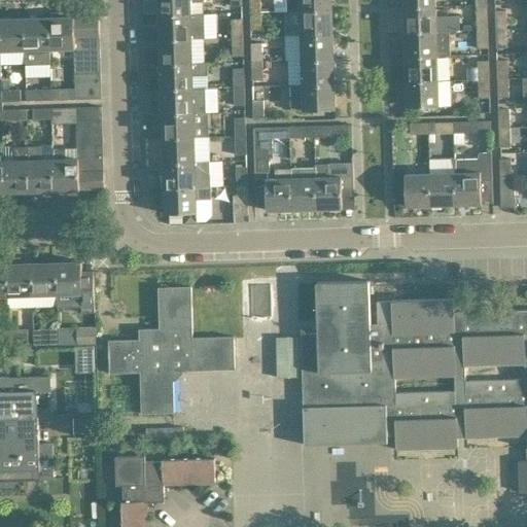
[(203,1),(203,0),(159,0),(160,14),(191,13),(190,1),(203,1)]
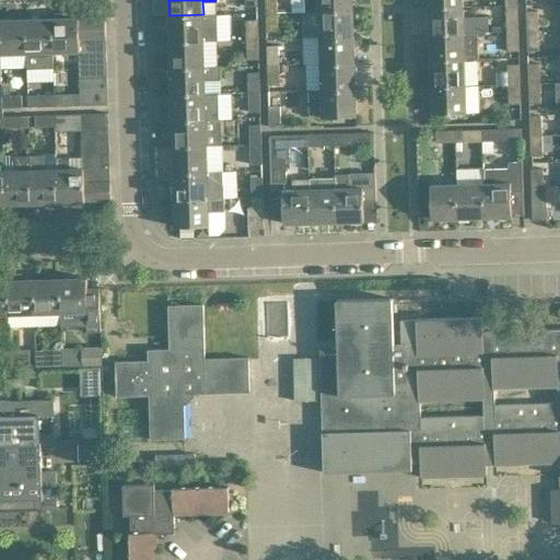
[(276,0),(265,0),(266,12),(276,12),(276,0)]
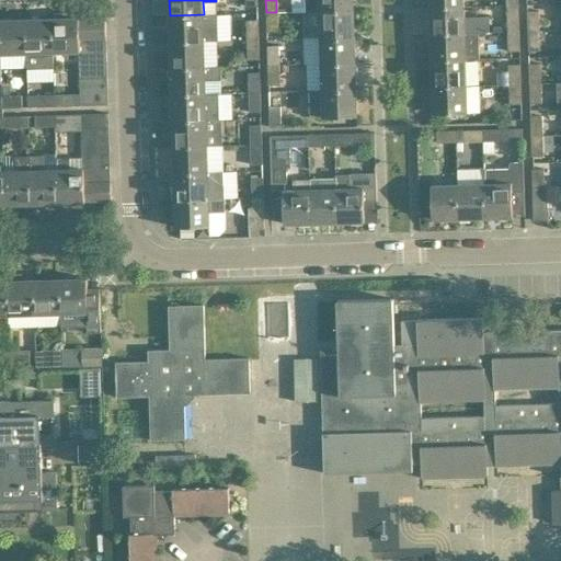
[(353,10),(353,0),(305,0),(306,11),(319,10),(319,11),(353,10)]
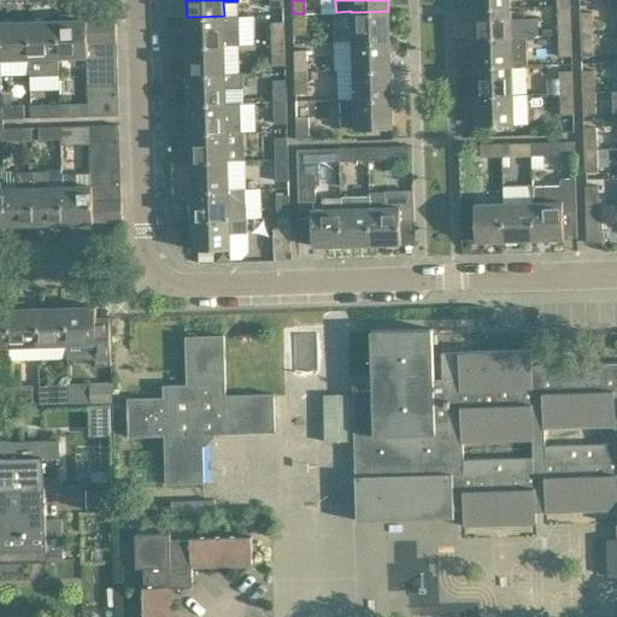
[(511,36),(510,7),(472,9),(474,37),(511,36)]
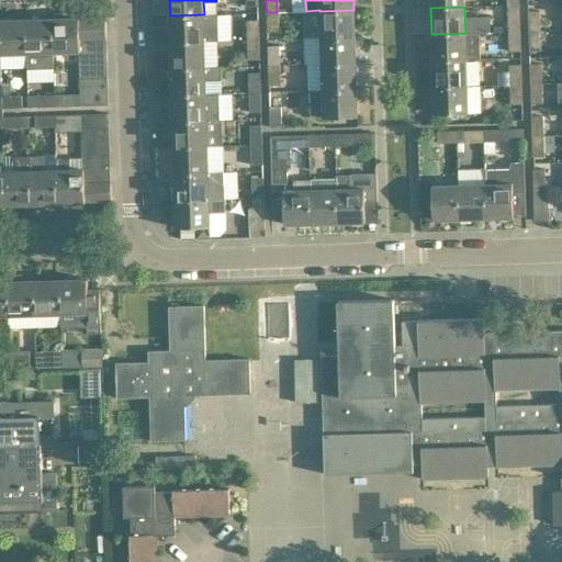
[(355,36),(353,10),(319,11),(321,37),(355,36)]
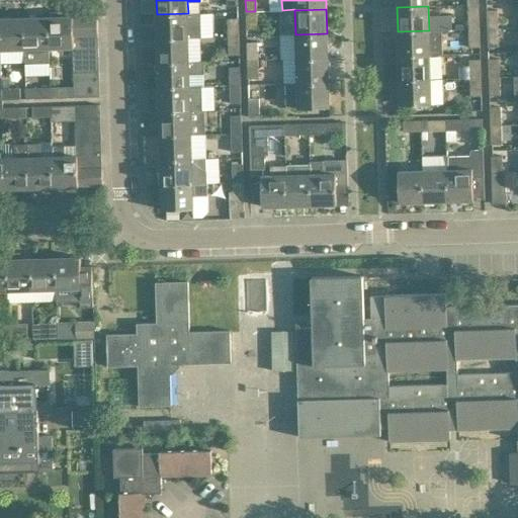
[(480,27),(479,10),(467,10),(468,28),(480,27)]
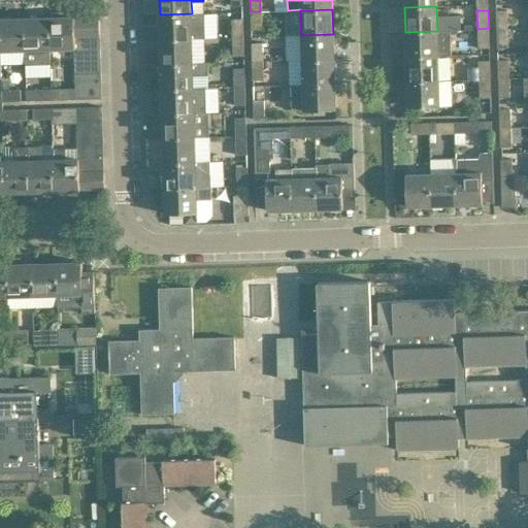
[(496,10),(496,29),(507,29),(506,10),(496,10)]
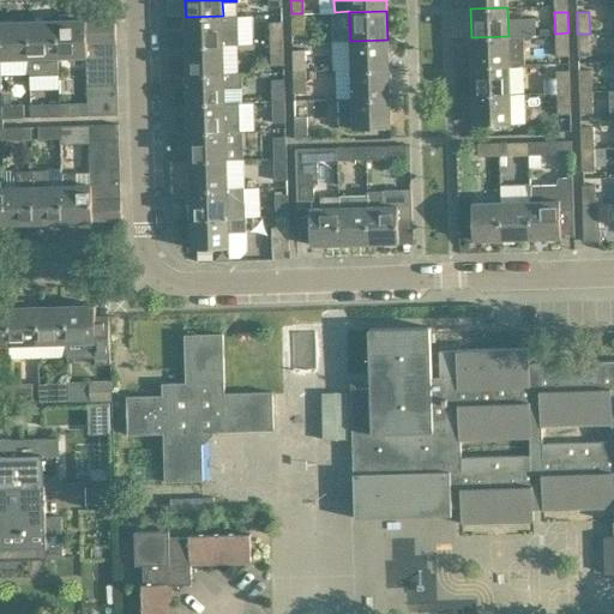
[(304,35),(302,13),(292,13),(292,35),(304,35)]
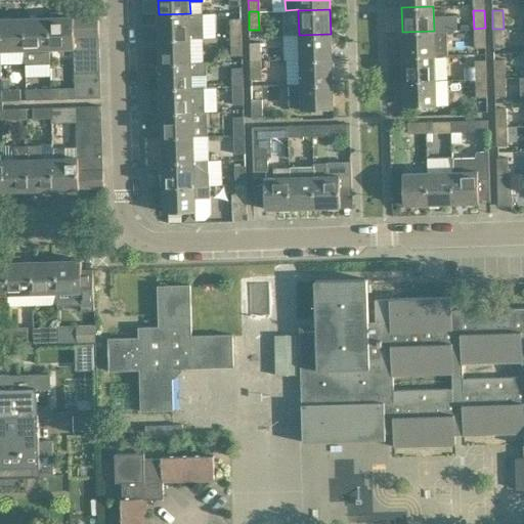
[(49,17),(50,48),(75,47),(75,35),(99,35),(98,15),(75,16),(61,16),(61,12),(50,12),(51,17),(49,17)]
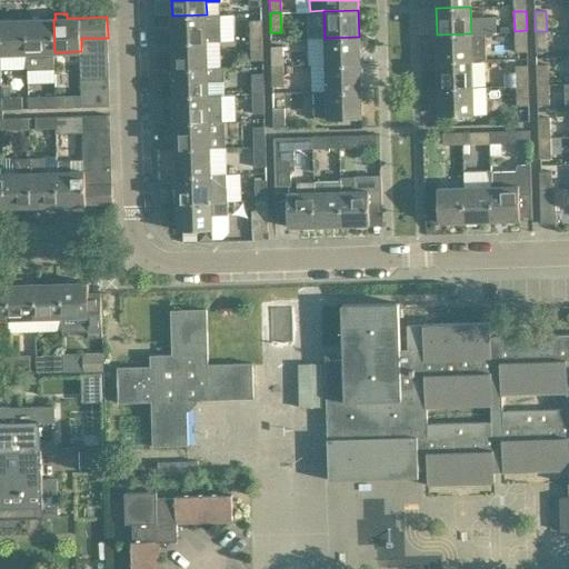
[(220,41),(220,15),(207,15),(172,16),(173,42),(208,41),(220,41)]
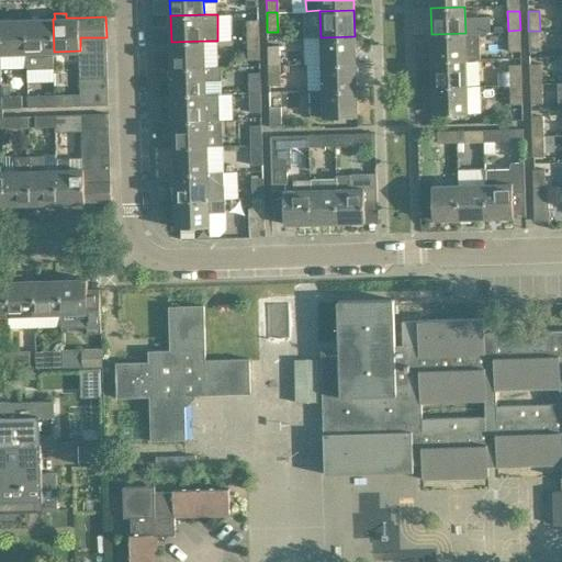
[(27,53),(26,19),(0,20),(0,35),(1,54),(27,53)]
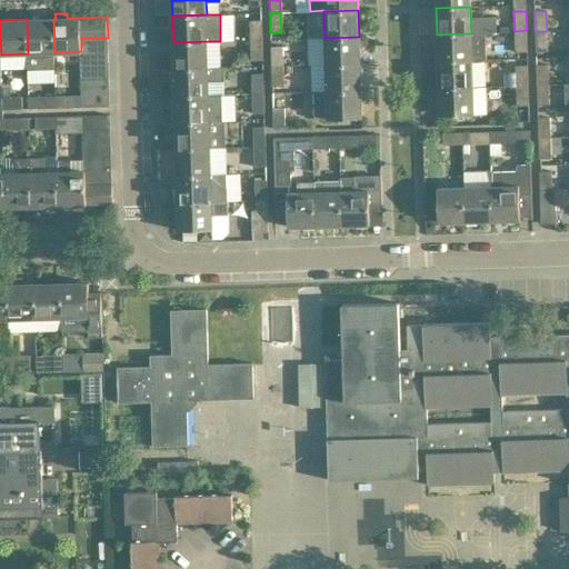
[(55,52),(53,19),(27,19),(28,53),(28,68),(28,69),(55,68),(55,58),(55,52)]
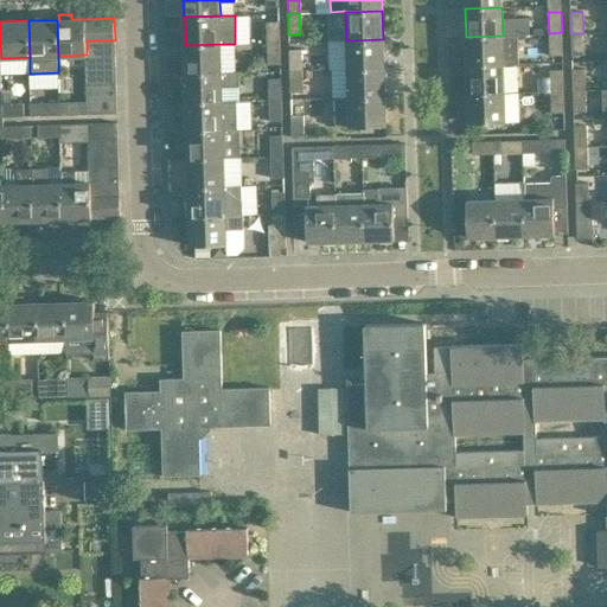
[(279,21),(267,23),(268,43),(280,43),(279,21)]
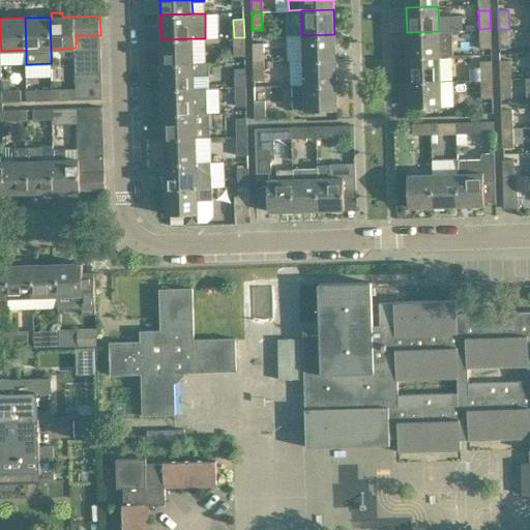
[(491,47),(491,28),(479,29),(480,48),(491,47)]
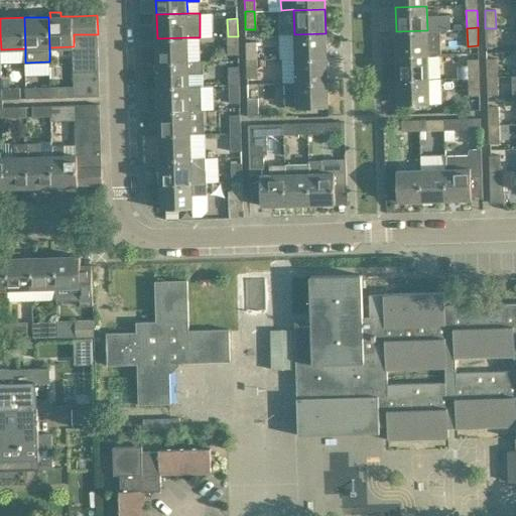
[(496,46),(496,28),(485,28),(486,46),(496,46)]
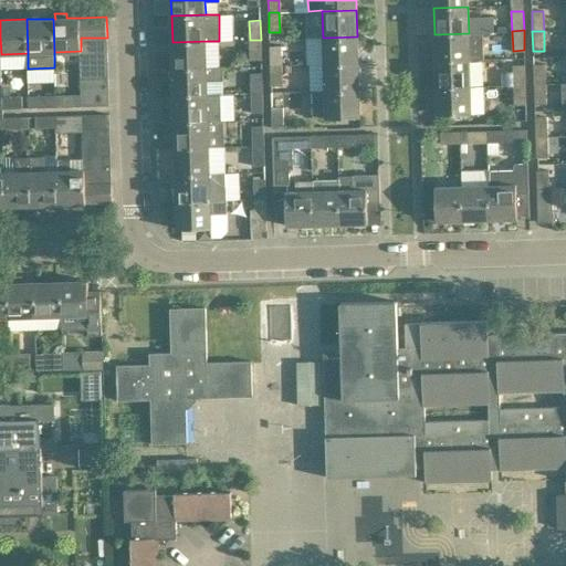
[(483,32),(469,33),(435,34),(436,61),(470,60),(484,59),(483,32)]
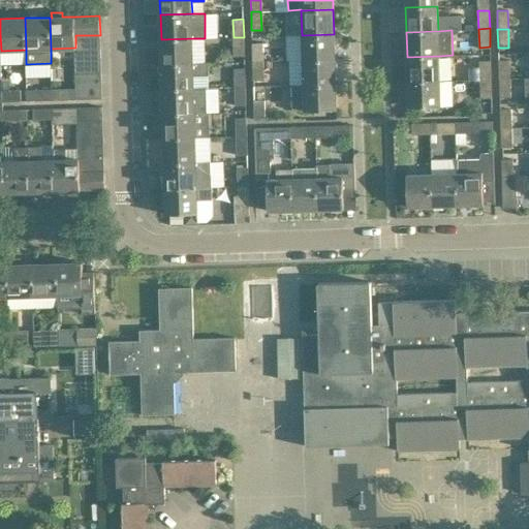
[(335,60),(334,34),(302,35),(303,61),(335,60)]
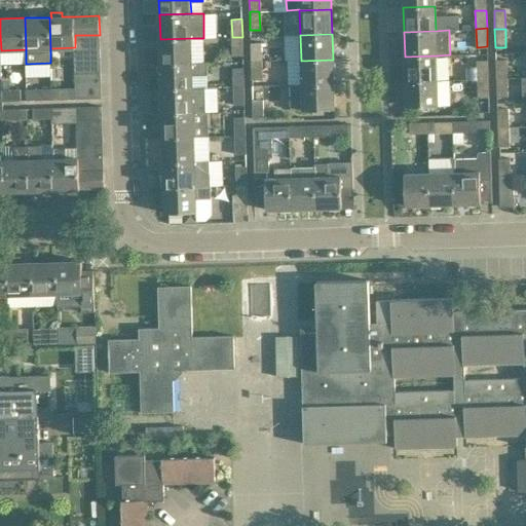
[(100,47),(100,35),(75,35),(75,47),(100,47)]
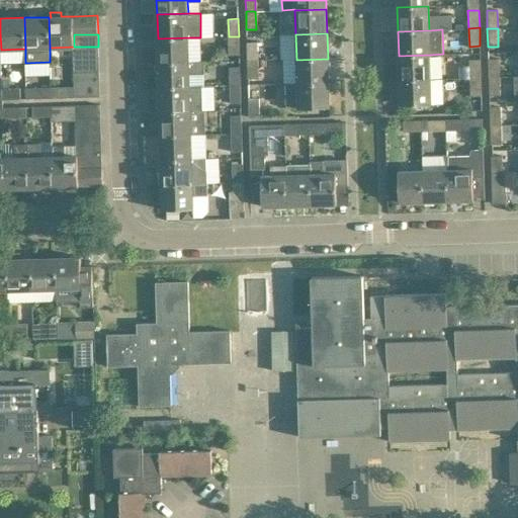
[(240,55),(239,36),(229,36),(229,55),(240,55)]
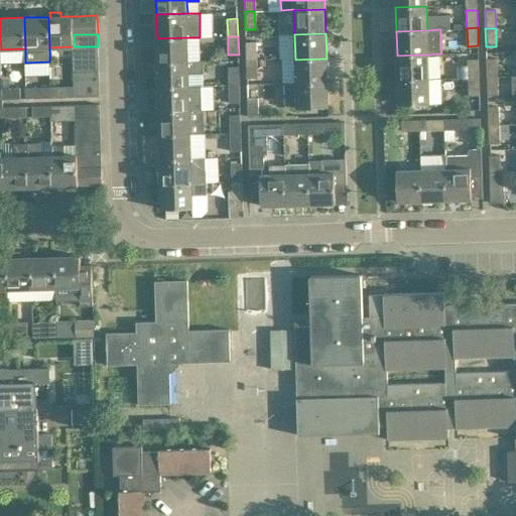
[(188,61),(188,37),(157,38),(157,63),(188,62),(188,61)]
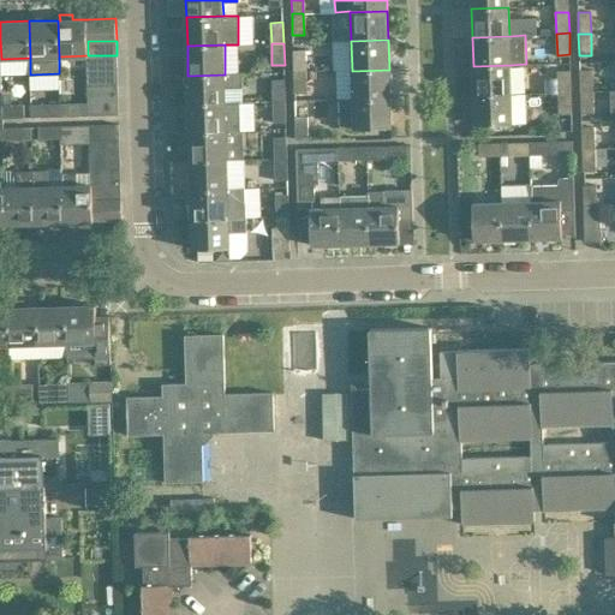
[(305,49),(293,51),(293,72),(305,72),(305,49)]
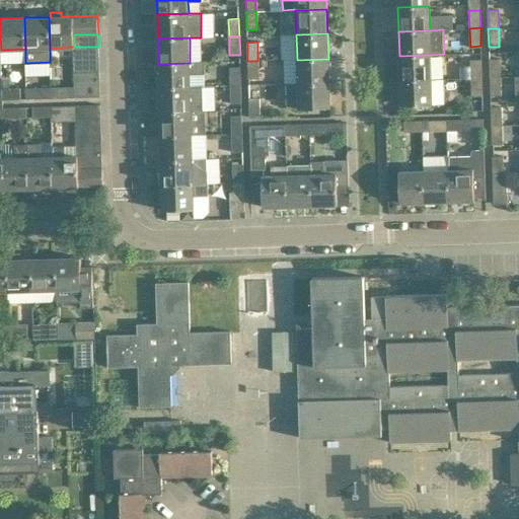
[(99,59),(98,47),(74,47),(74,59),(99,59)]
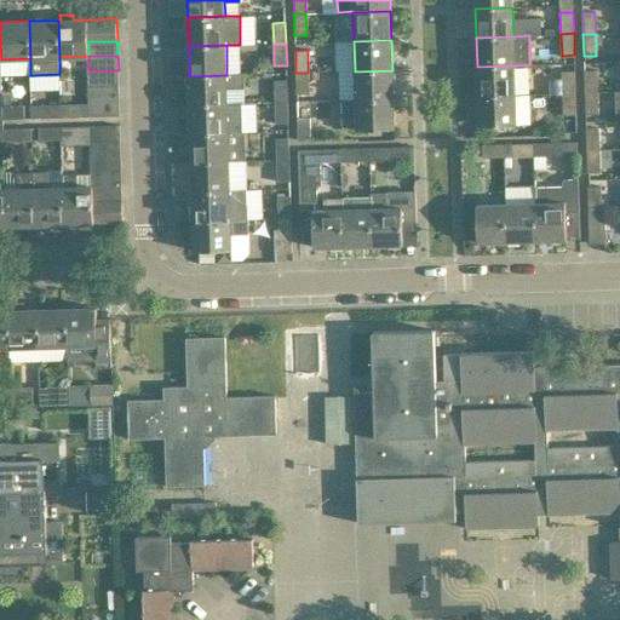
[(516,95),(515,65),(477,67),(477,96),(516,95)]
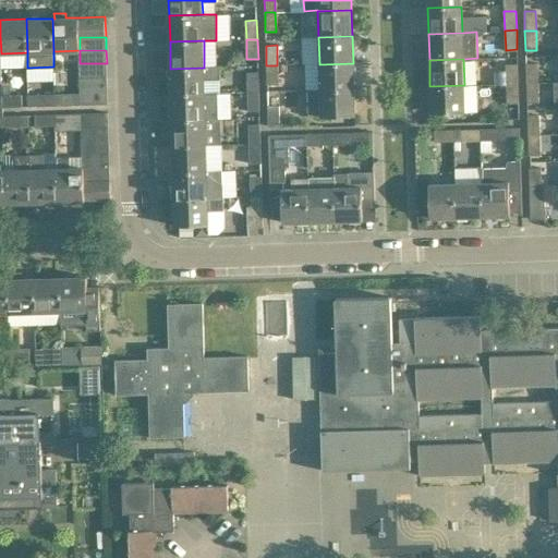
[(107,75),(107,63),(80,63),(81,76),(107,75)]
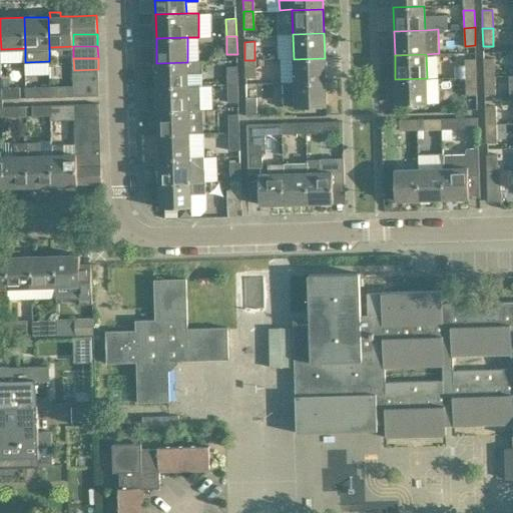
[(326,81),(325,58),(294,59),(294,82),(326,81)]
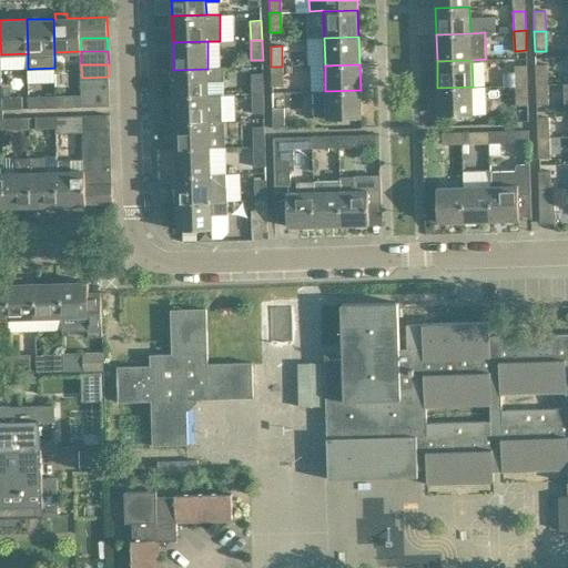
[(527,84),(527,64),(515,64),(515,84),(527,84)]
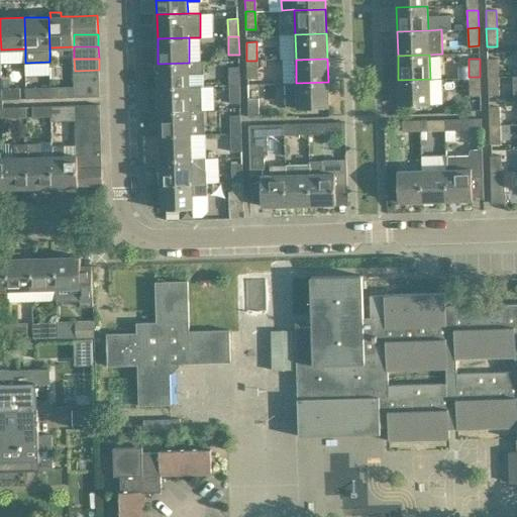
[(498,59),(487,60),(487,78),(498,77),(498,59)]
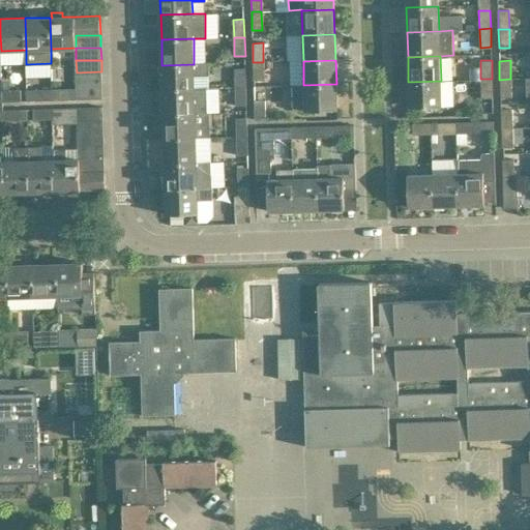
[(264,80),(263,62),(253,62),(254,81),(264,80)]
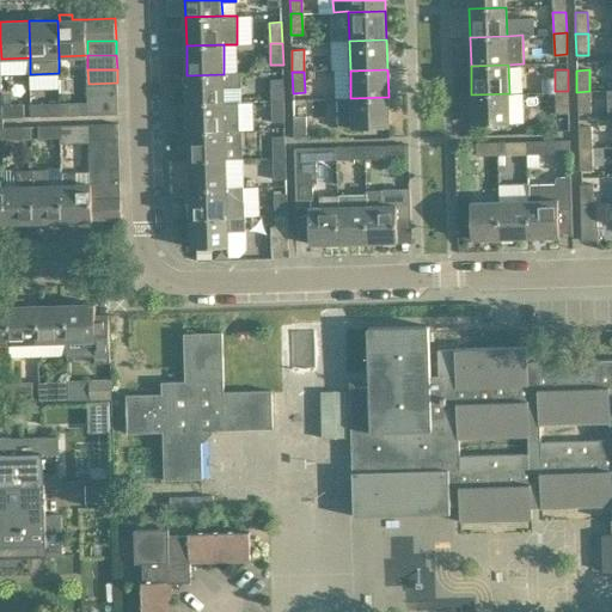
[(242,102),(240,73),(224,73),(224,74),(187,75),(188,103),(225,102),(239,102),(242,102)]
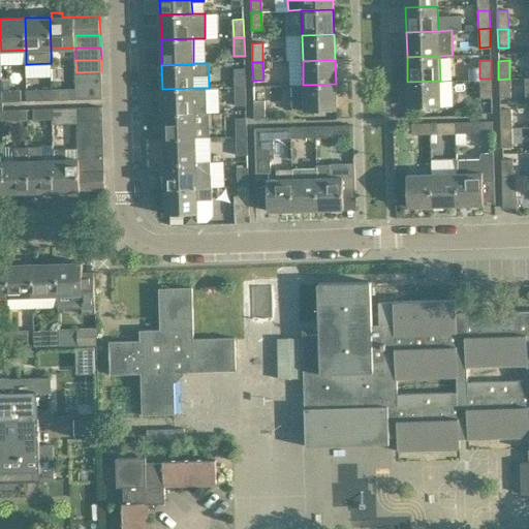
[(245,68),(235,69),(235,87),(246,87),(245,68)]
